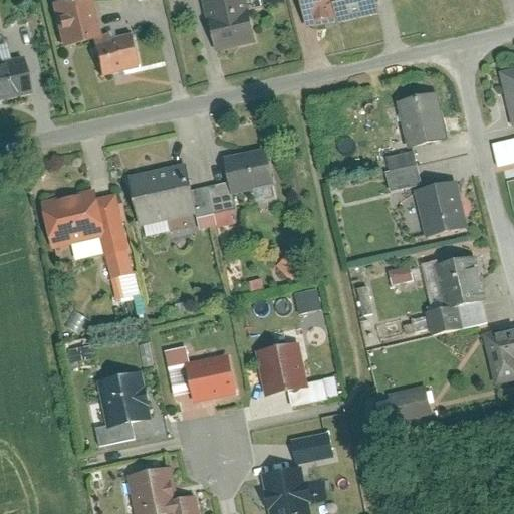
[(100,36),(89,0),(55,0),(56,1),(51,2),(63,46),(100,36)]
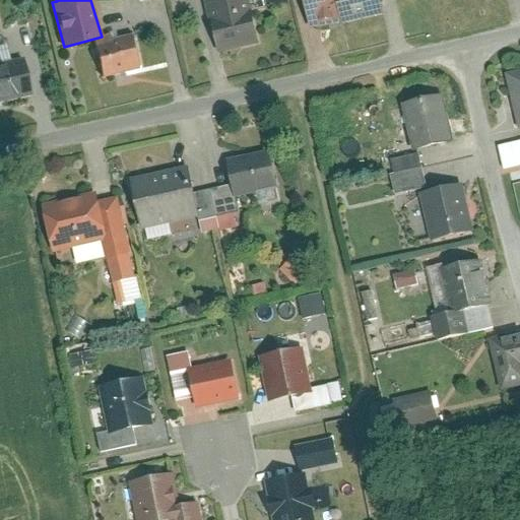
[(205,0),(218,51),(259,40),(248,0),(205,0)]
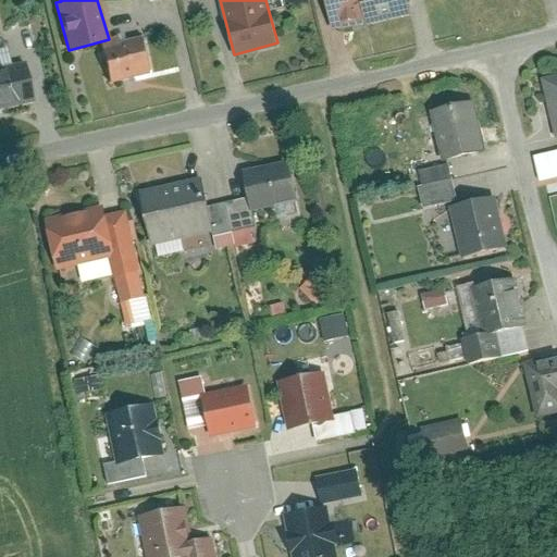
[(405,0),(323,0),(331,29),(366,21),(367,26),(409,14),(405,0)]
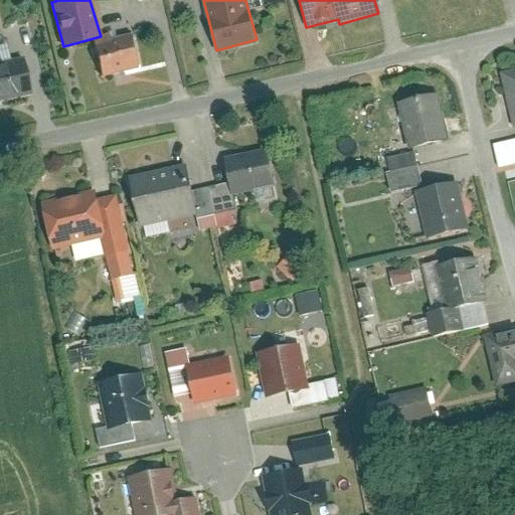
[(93,40),(102,76),(141,66),(133,31),(93,40)]
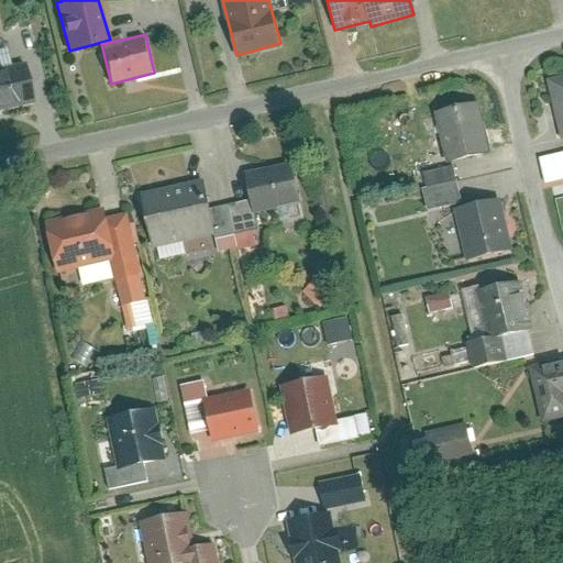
[(0,109),(33,101),(23,62),(0,67),(0,109)]
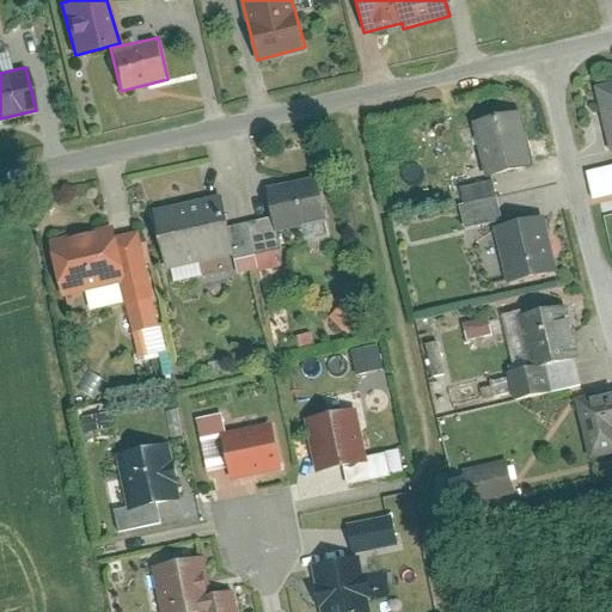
[(611,79),(589,85),(605,150),(611,147),(611,79)]
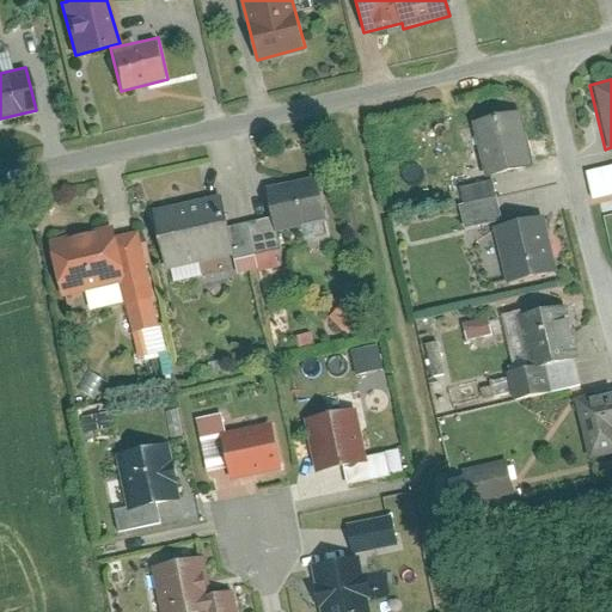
[(526,163),(514,109),(469,118),(481,172),(526,163)]
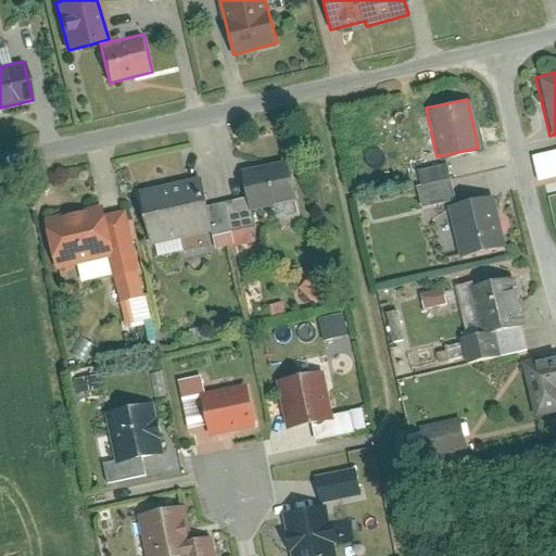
[(254,224),(251,210),(297,199),(287,158),(241,169),(247,196),(225,201),(231,229),(254,224)]
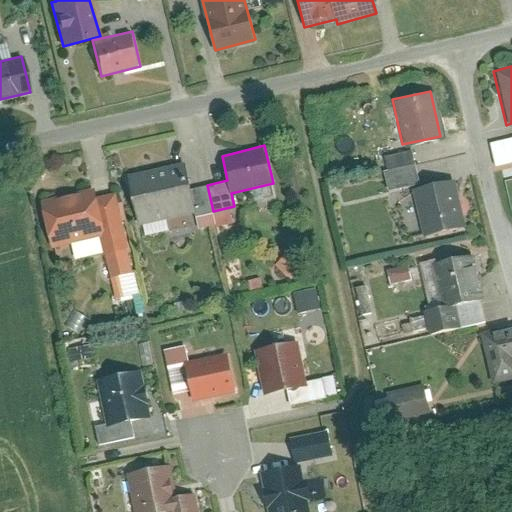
[(407,150),(379,156),(386,187),(414,181),(407,150)]
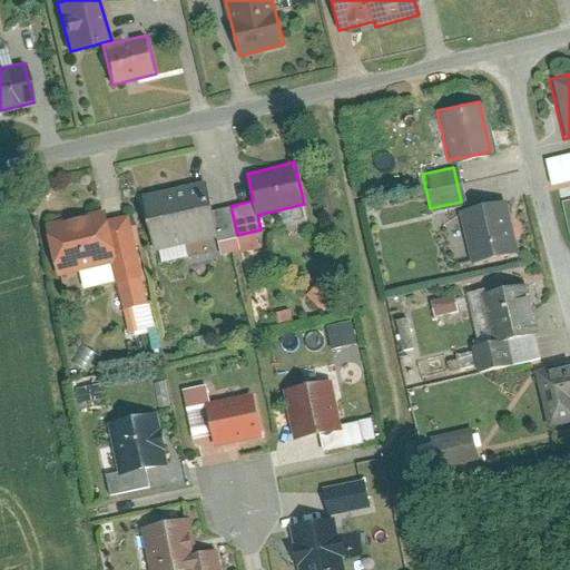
[(156,251),(216,237),(217,242),(236,237),(229,206),(212,210),(205,182),(144,195),(156,251)]
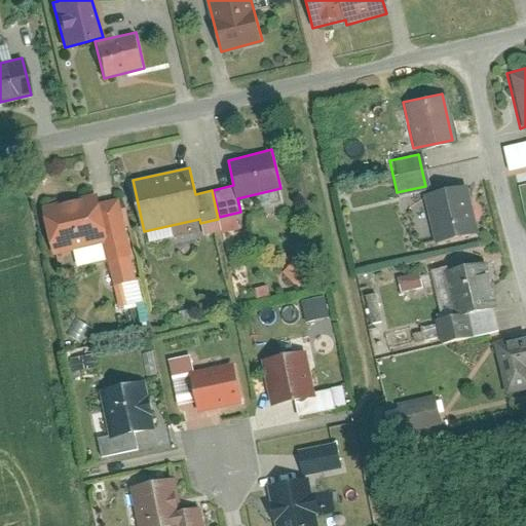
[(473,231),(462,185),(420,194),(430,240),(473,231)]
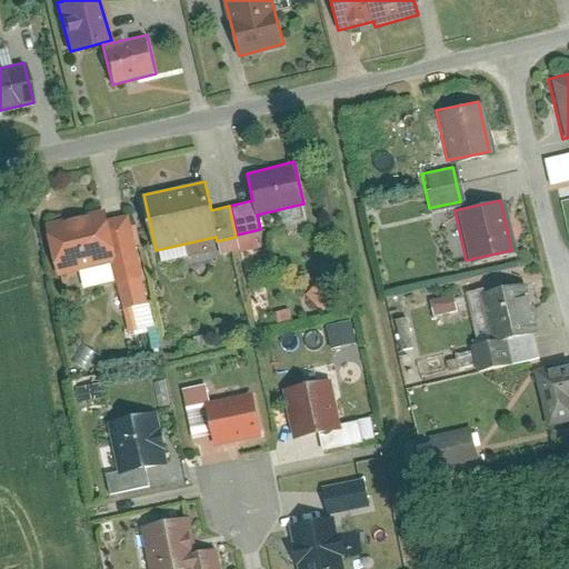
[(128,213),(109,218),(107,209),(47,225),(60,273),(111,260),(123,309),(149,302),(128,213)]
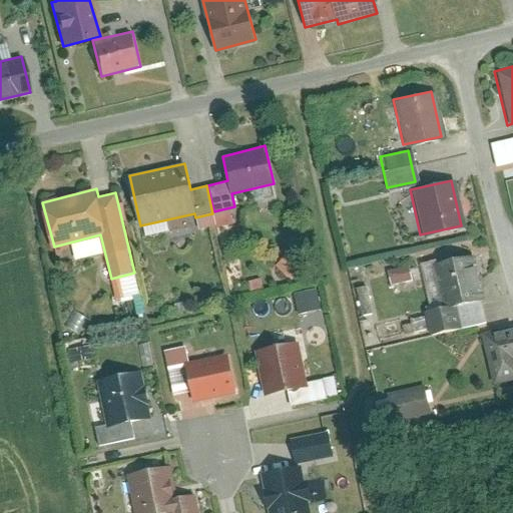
[(483,320),(466,249),(416,262),(428,309),(421,311),(422,315),(407,319),(410,332),(425,328),(427,334),(483,320)]
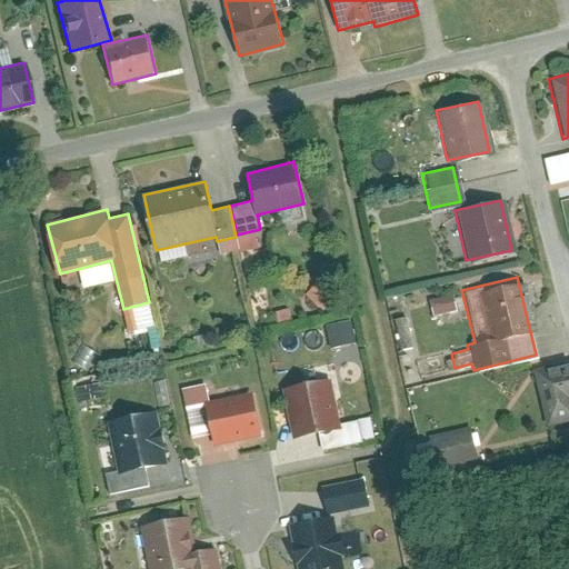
[(332,293),(320,280),(306,292),(318,307),(332,293)]
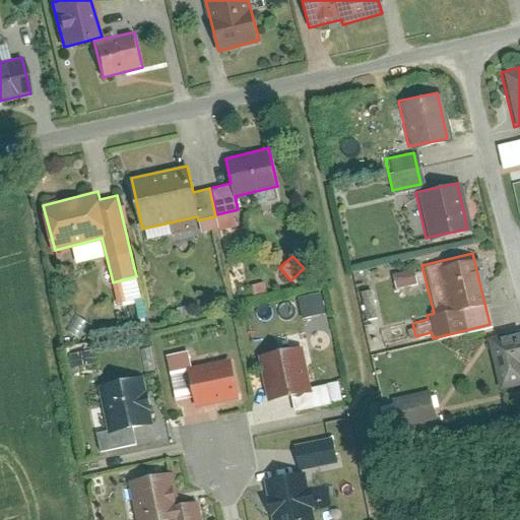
[(410,268),(389,274),(393,288),(414,283),(410,268)]
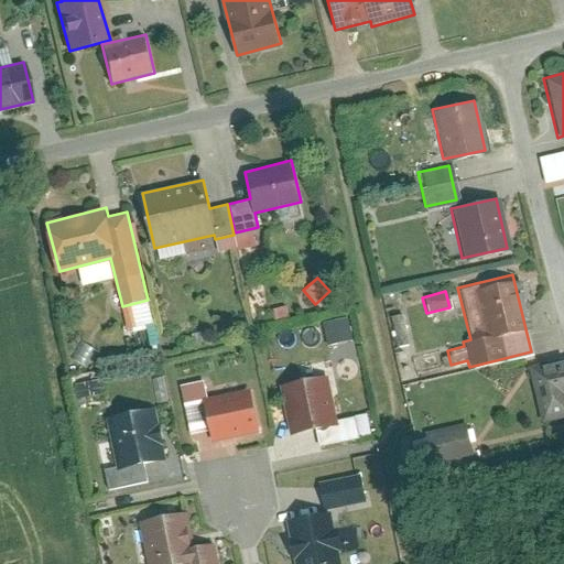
[(404,344),(398,314),(388,316),(394,346),(404,344)]
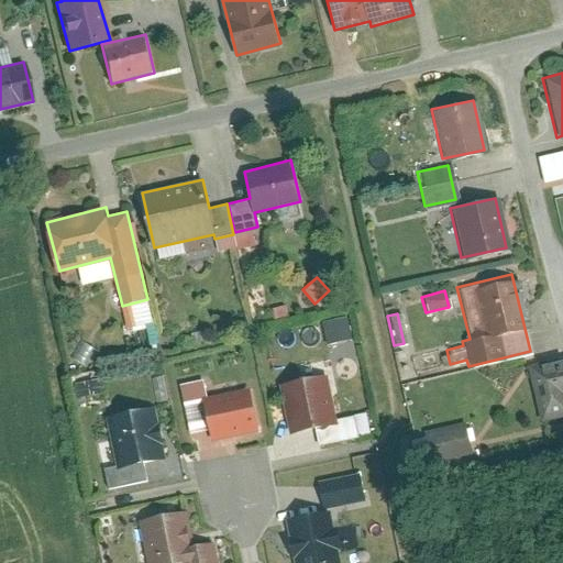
[(331,344),(357,341),(354,318),(329,321),(331,344)]
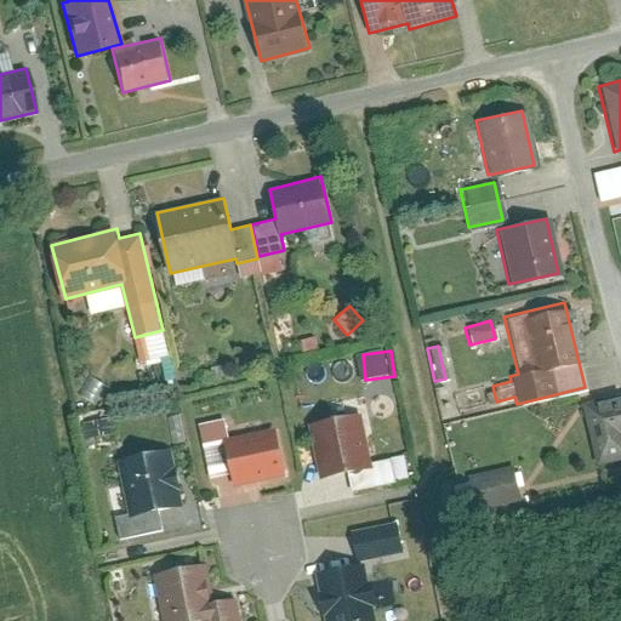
[(620,392),(580,403),(594,463),(620,456),(620,392)]
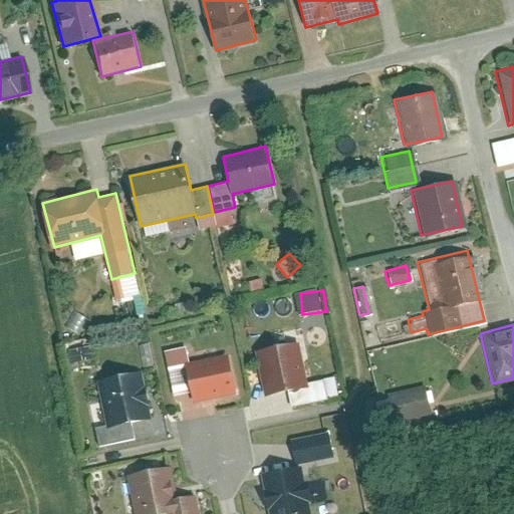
[(266,396),(287,392),(290,406),(329,398),(325,379),(308,382),(298,338),(255,348),(266,396)]
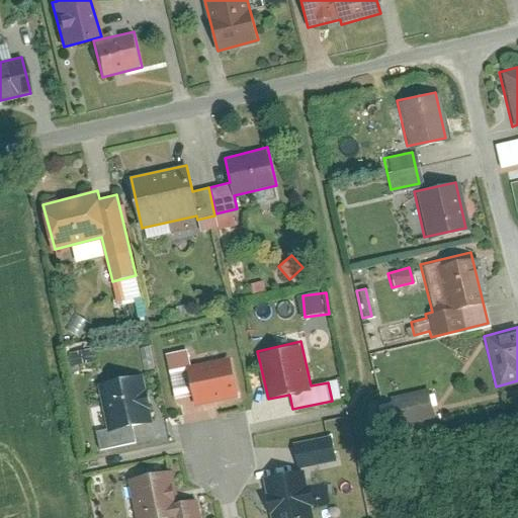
[(175,397),(193,393),(196,406),(237,396),(228,357),(191,366),(187,348),(165,353),(175,397)]
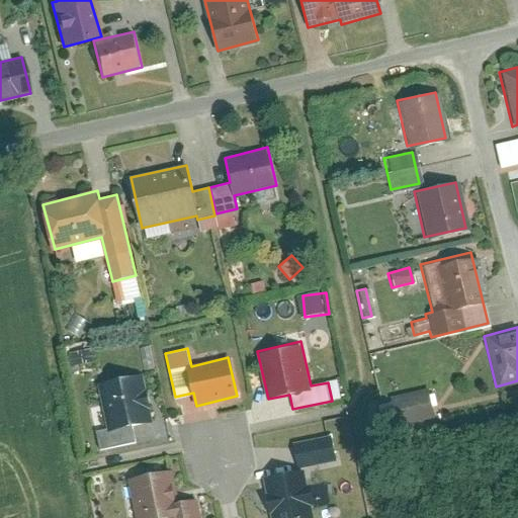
[(136,441),(132,425),(152,420),(141,374),(97,384),(102,406),(90,409),(99,449),(136,441)]
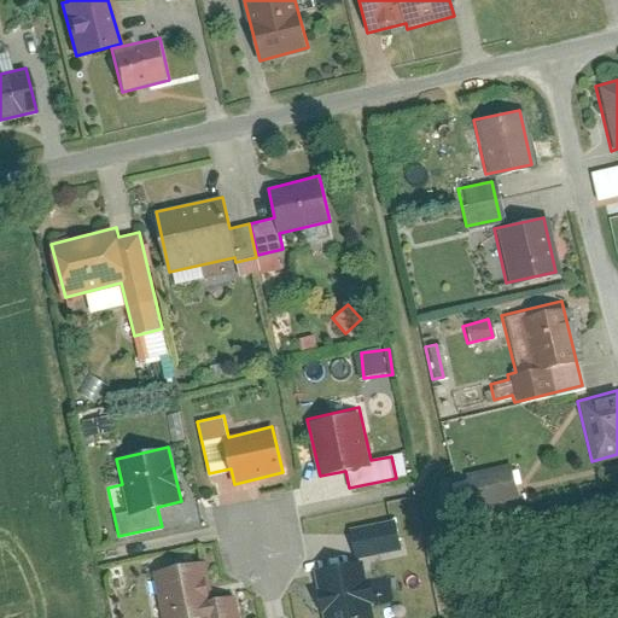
[(514,462),(464,473),(472,506),(522,494),(514,462)]
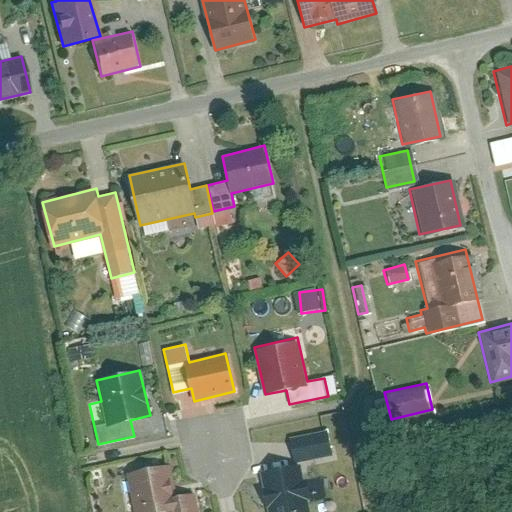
[(326,429),(291,438),(296,461),(332,452),(326,429)]
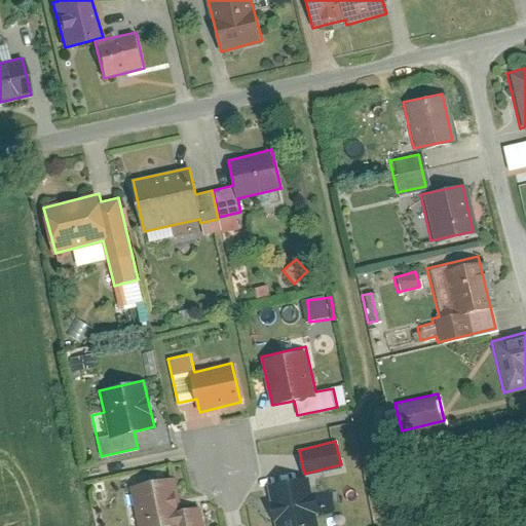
[(317,525),(306,476),(266,485),(275,525),(317,525)]
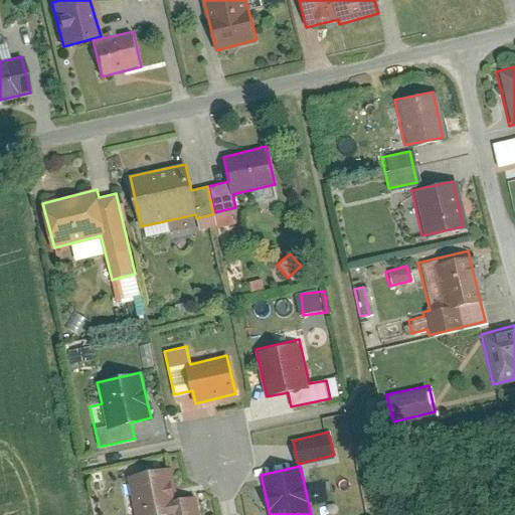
[(197,514),(193,496),(177,499),(170,468),(127,477),(135,514),(164,514),(167,514),(197,514)]
